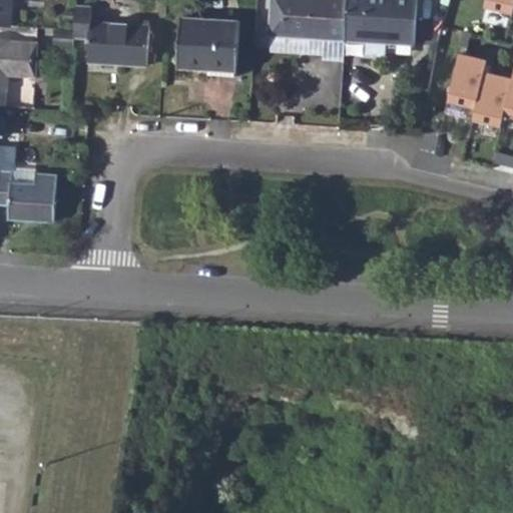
[(0,0),(0,25),(10,26),(11,0),(0,0)]
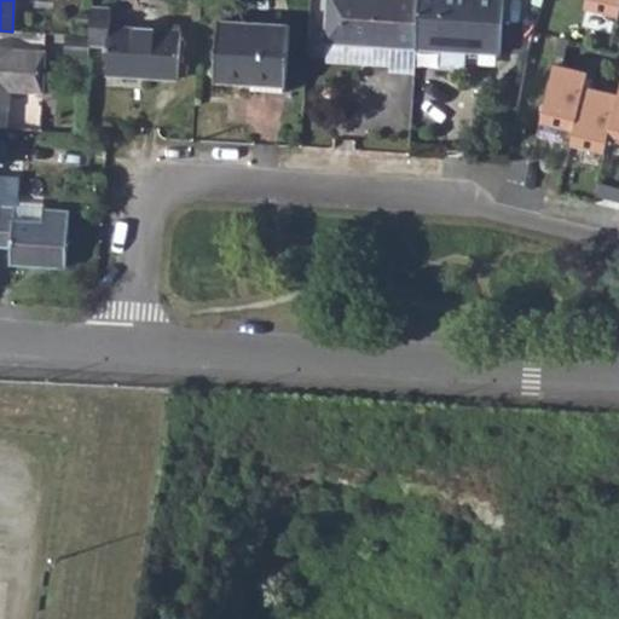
[(328,0),(325,42),(416,48),(418,0),(328,0)]
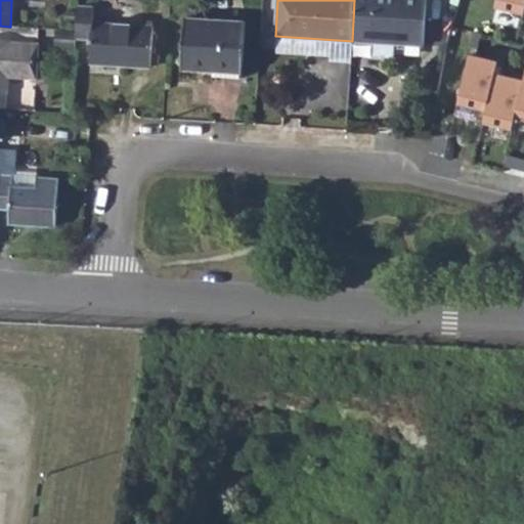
[(354,0),(352,41),(423,46),(426,0),(354,0)]
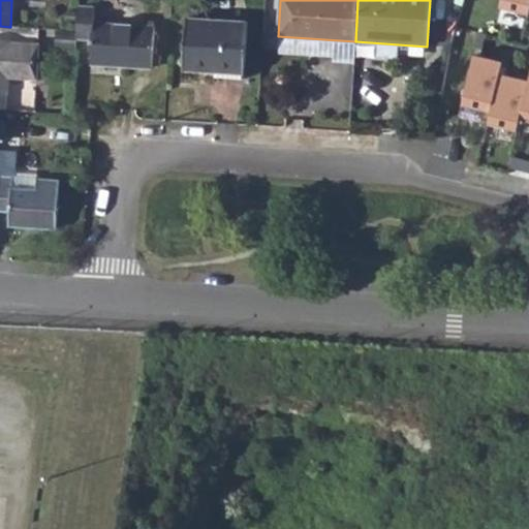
[(528,0),(502,0),(500,9),(528,16),(528,0)]
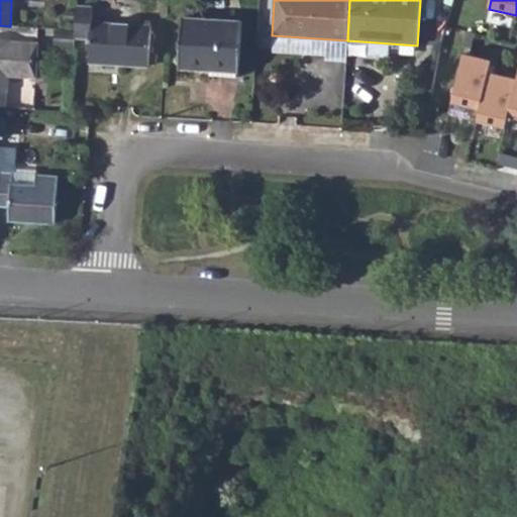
[(76,5),(74,29),(74,35),(88,36),(86,62),(147,66),(149,25),(89,20),(91,6),(76,5)]
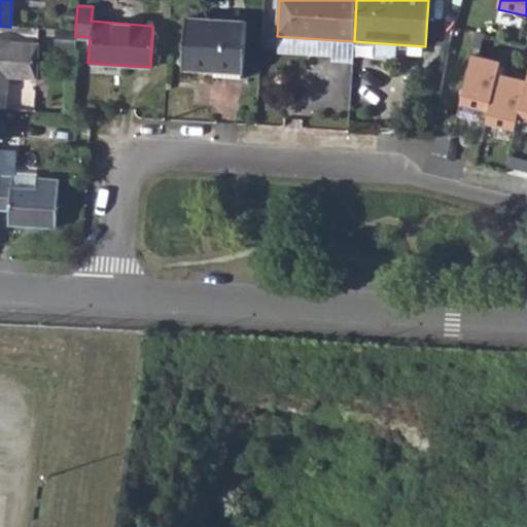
[(185,18),(181,69),(213,71),(213,64),(243,66),(246,21),(185,18)]
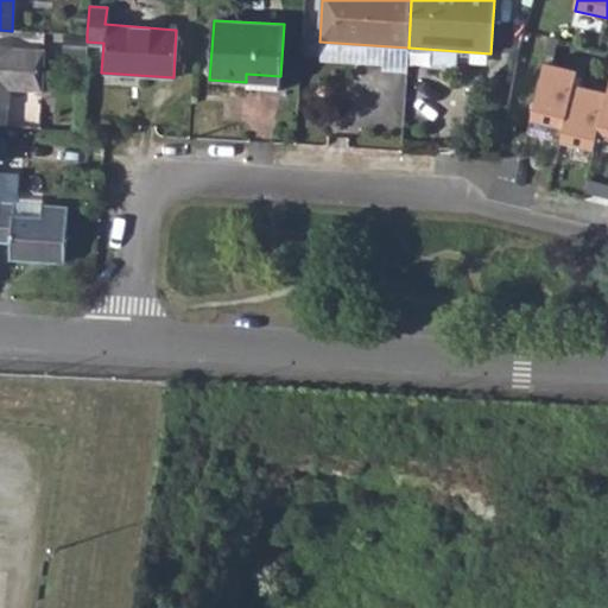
[(70,33),(69,56),(86,57),(87,42),(87,35),(70,33)]
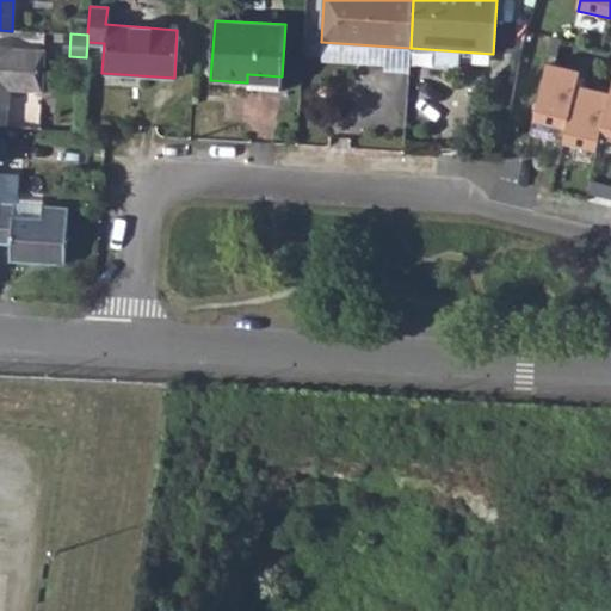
[(553,41),(544,39),(538,63),(547,65),(553,41)]
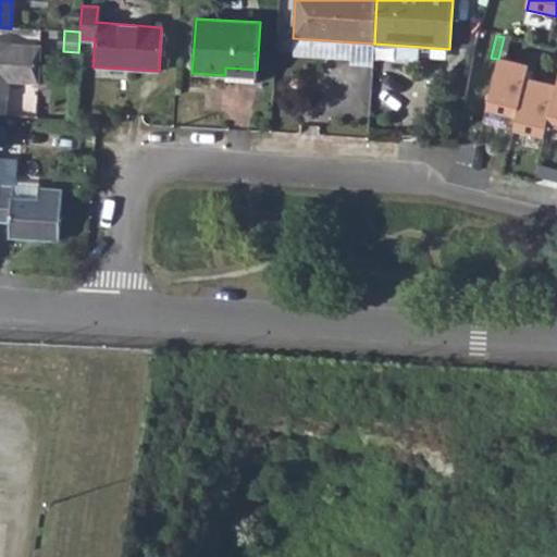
[(0,44),(0,114),(4,115),(7,83),(37,84),(39,49),(9,47),(8,45),(0,44)]
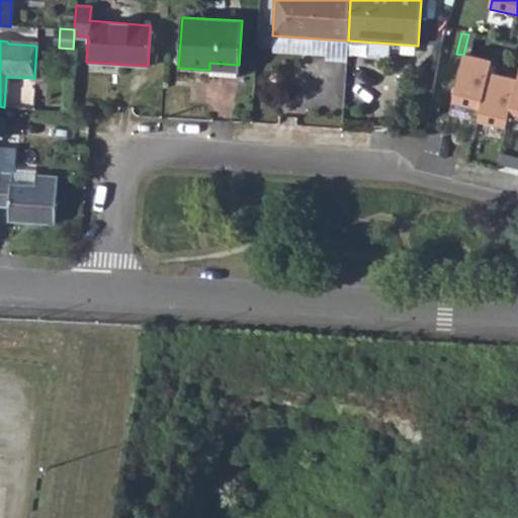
[(502,54),(495,52),(493,62),(490,74),(497,75),(502,54)]
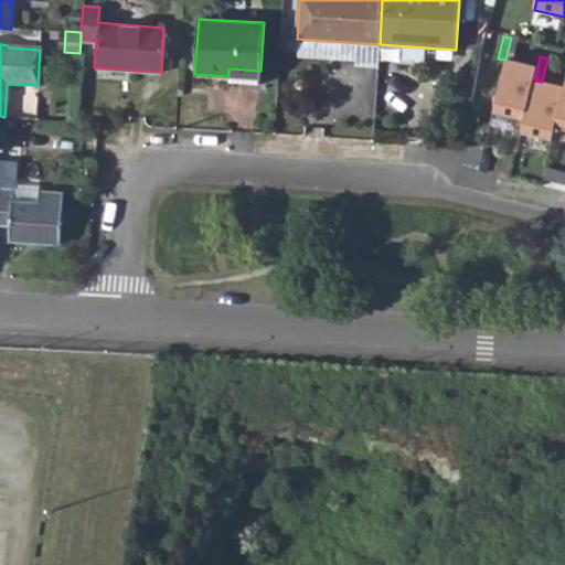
[(505,60),(498,59),(486,113),(524,121),(534,81),(537,67),(505,60)]
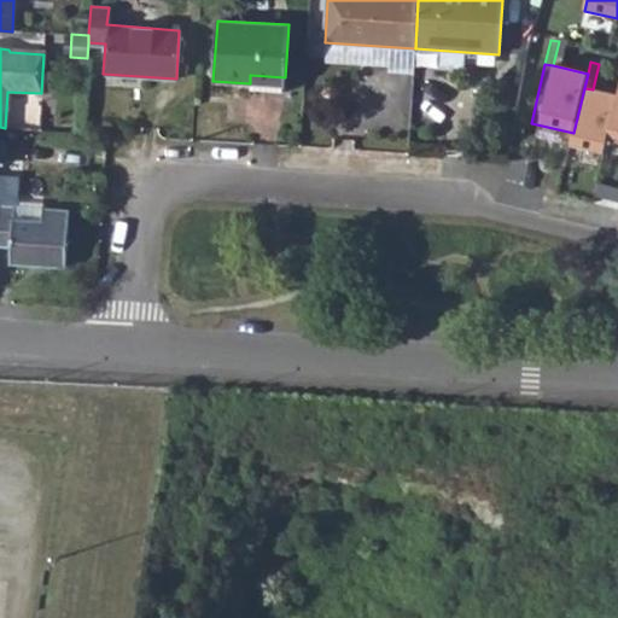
[(584,88),(573,133),(571,147),(605,155),(607,141),(617,95),(593,89),(584,88)]
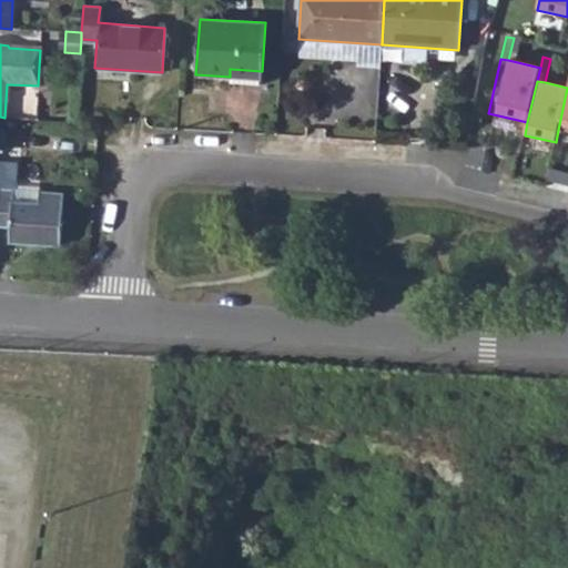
[(567,88),(558,130),(567,131),(567,88)]
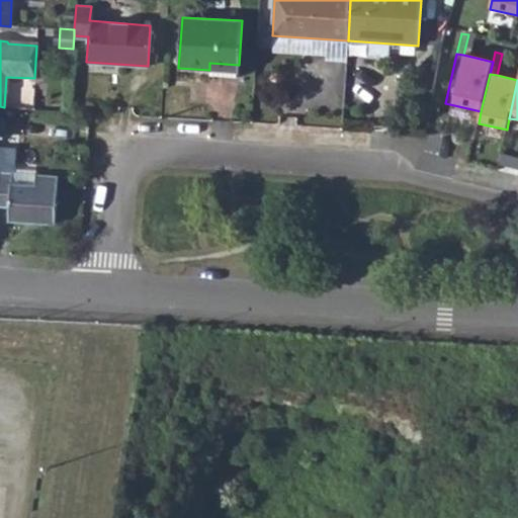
[(0,173),(0,204),(9,205),(9,220),(55,223),(57,177),(34,176),(33,187),(10,186),(11,174),(0,173)]
